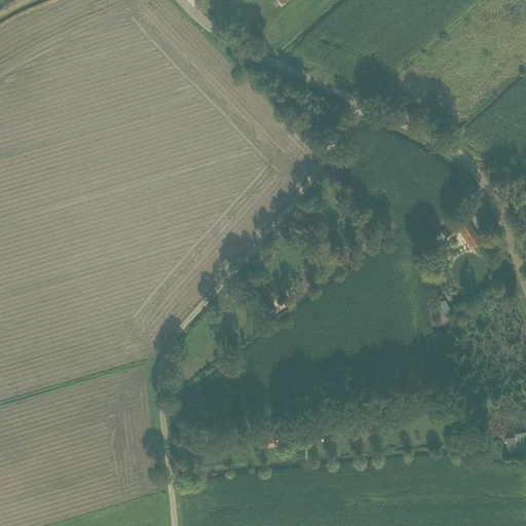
[(480,240),(481,240),(480,239),(467,219),(466,218),(460,223),(456,219),(448,226),(442,231),(449,239),(461,229),(472,246),(473,246),(477,253),(480,254),(482,254),(483,254),(485,252),(485,250),(485,248),(480,240)]
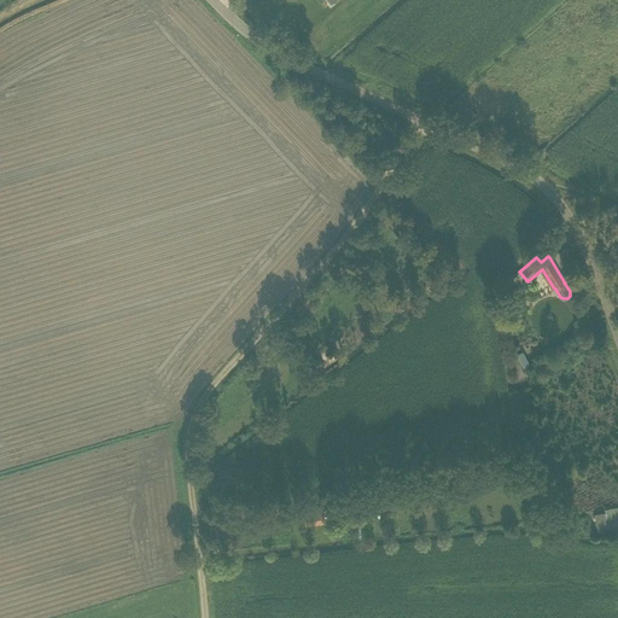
[(516,354),(523,368),(531,363),(525,350),(516,354)]
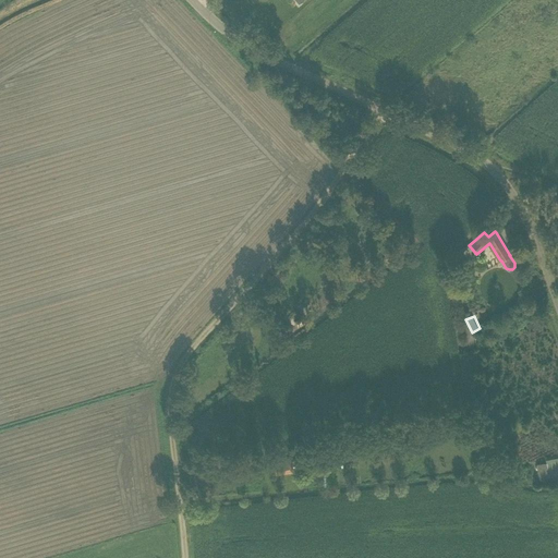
[(546,462),(536,464),(541,481),(549,480),(550,480),(557,477),(557,465),(547,468),(546,462)]
